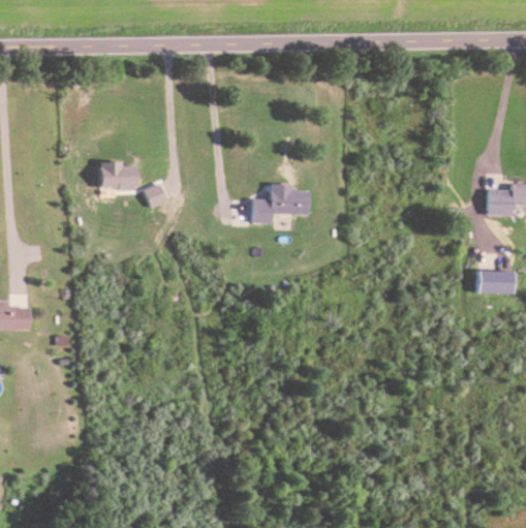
[(121,192),(141,185),(120,133),(100,141),(121,192)]
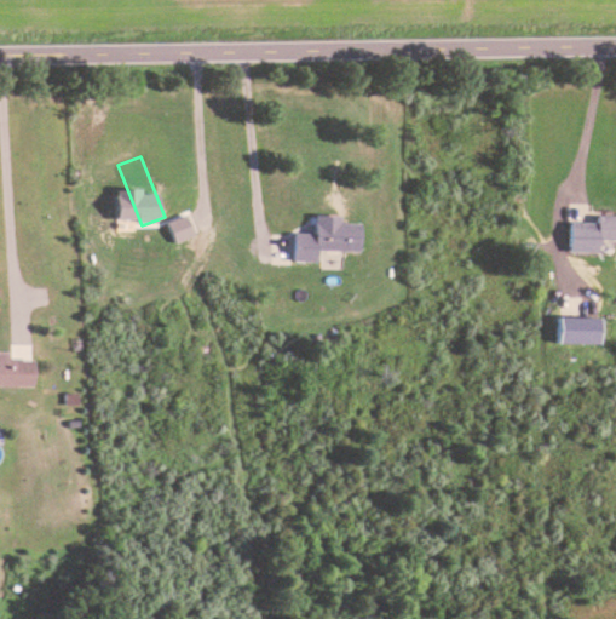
[(168,223),(178,241),(195,233),(186,215),(168,223)]
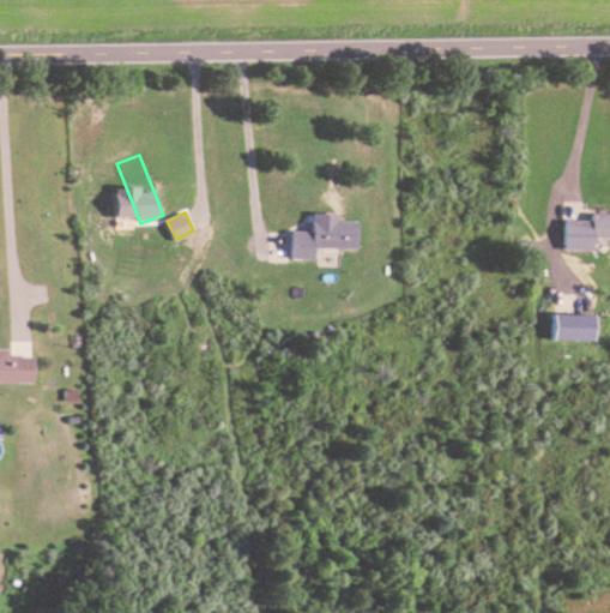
[(609,212),(593,212),(592,221),(566,220),(565,250),(596,250),(596,236),(609,235),(609,212)]
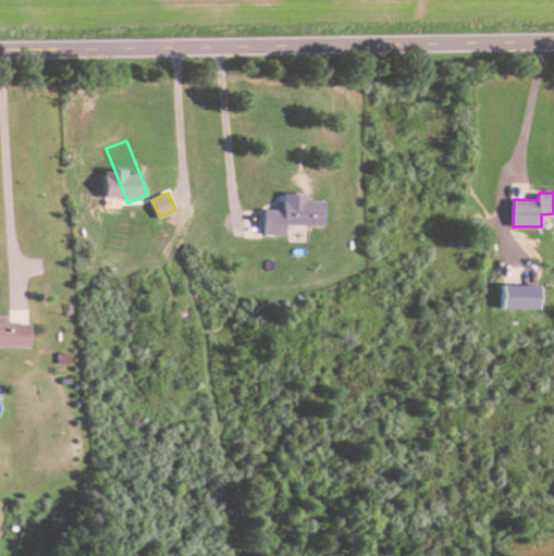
[(288,224),(327,224),(327,200),(284,199),(284,209),(266,209),(265,234),(288,234),(288,224)]
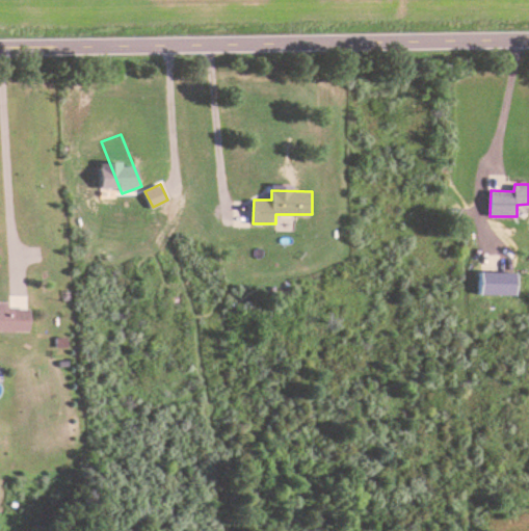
[(30,303),(0,302),(0,328),(30,329),(30,303)]
